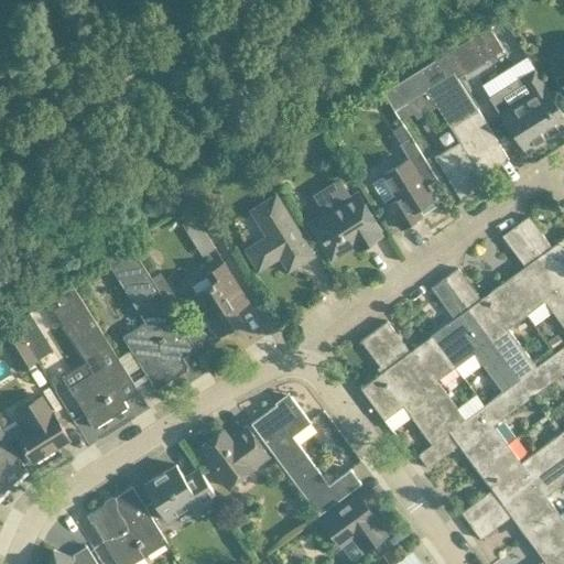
[(517,10),(506,18),(512,29),(524,22),(517,10)]
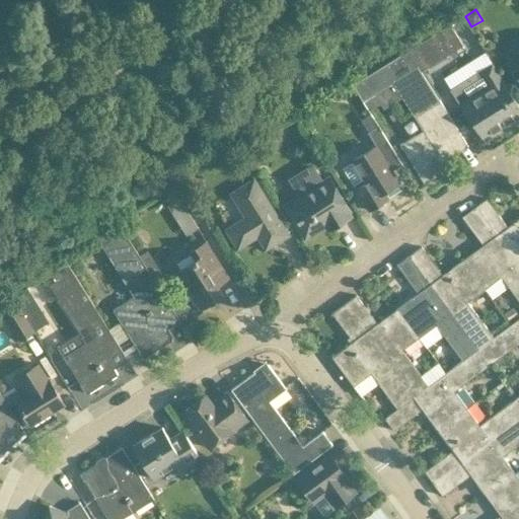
[(463,45),(450,23),(408,50),(422,71),(463,45)]
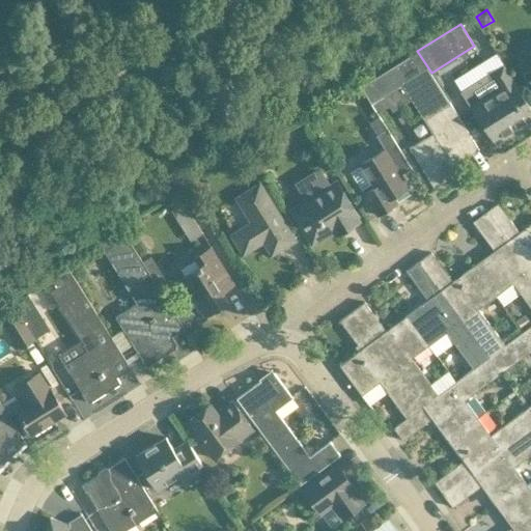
[(449,168),(479,149),(479,148),(431,73),(417,51),(361,86),(371,104),(401,84),(432,133),(410,147),(434,187),(453,174),(449,168)]
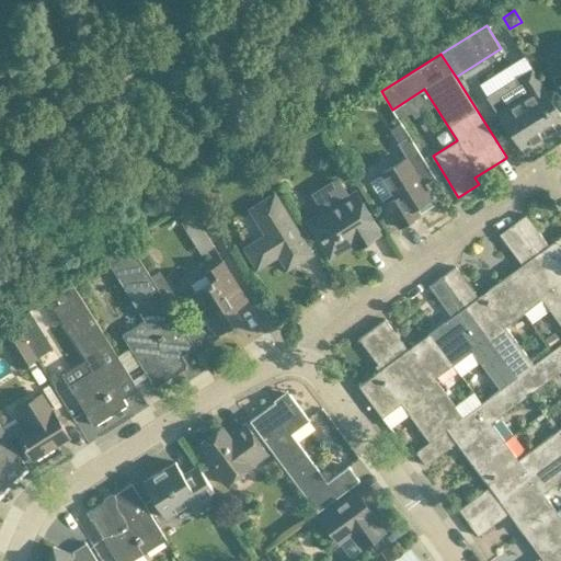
[(533,69),(489,96),(499,113),(507,127),(511,133),(515,139),(523,151),(560,127),(560,113),(556,105),(533,69)]
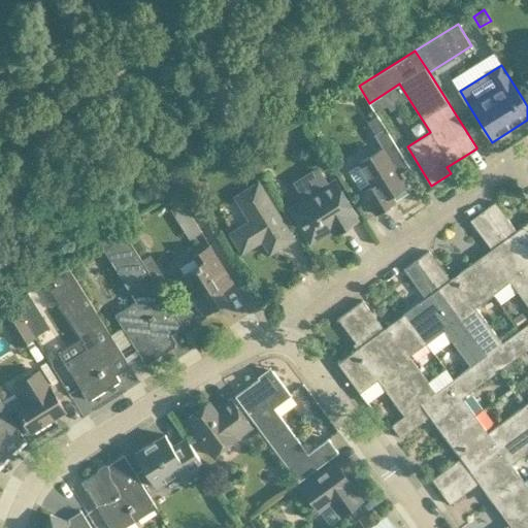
[(527,65),(519,71),(527,85),(527,65)]
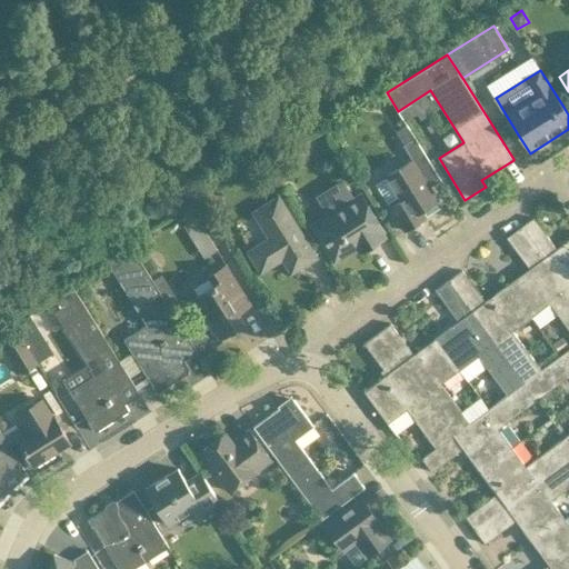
[(386,178),(375,185),(386,203),(397,197),(395,192),(397,191),(402,200),(391,207),(393,211),(405,230),(417,222),(426,217),(420,209),(438,199),(430,187),(441,179),(415,137),(408,141),(417,157),(412,159),(387,176),(389,180),(387,181),(386,178)]
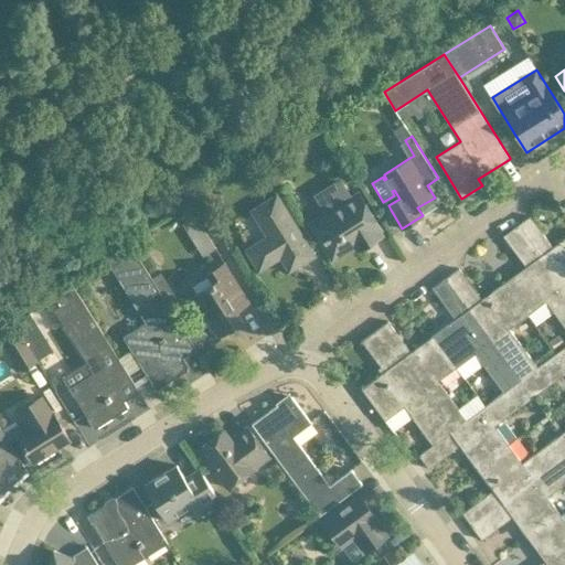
[(281,164),(270,171),(277,182),(287,176),(281,164)]
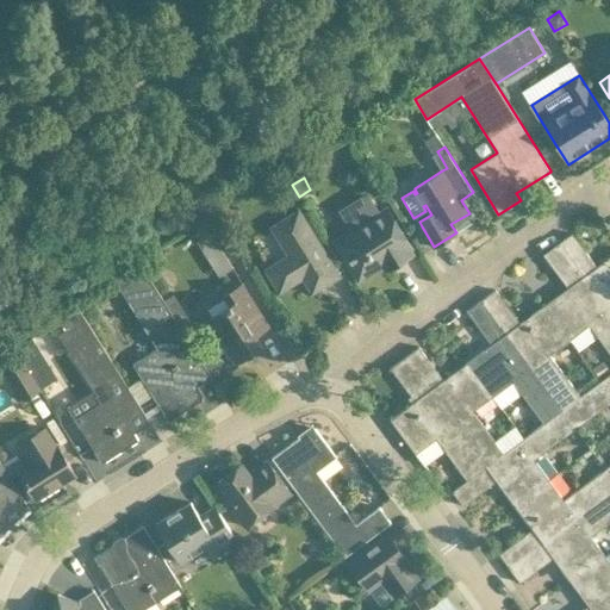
[(387,269),(392,266),(412,254),(409,248),(411,247),(387,209),(378,213),(368,198),(343,212),(358,236),(340,247),(359,279),(384,263),(387,269)]
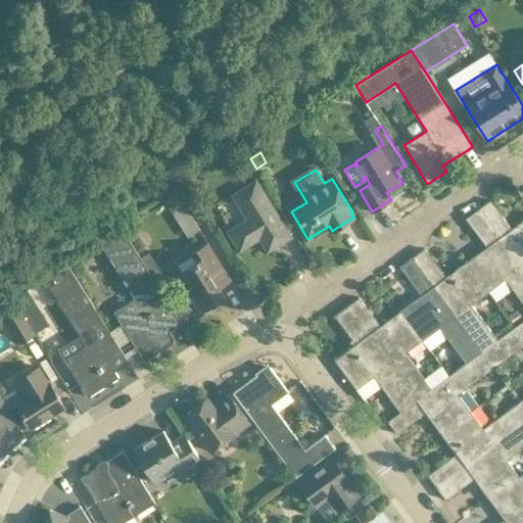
[(256,180),(250,184),(233,194),(247,219),(228,231),(240,250),(259,238),(268,250),(273,247),(271,244),(288,233),(290,237),(291,236),(256,180)]
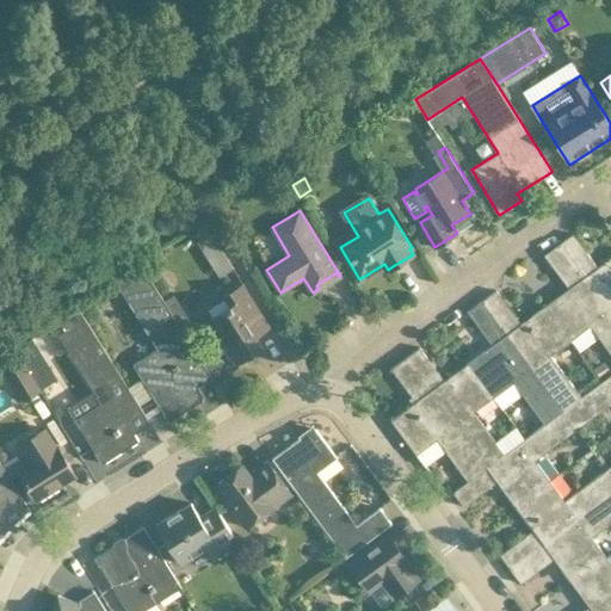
[(559,244),(610,314),(610,257),(598,266),(573,233),(559,244)]
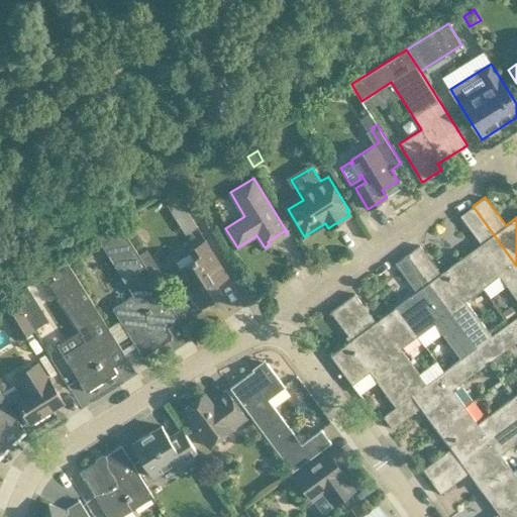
[(516,299),(516,266),(473,206),(460,215),(482,243),(461,259),(483,288),(500,276),(516,299)]
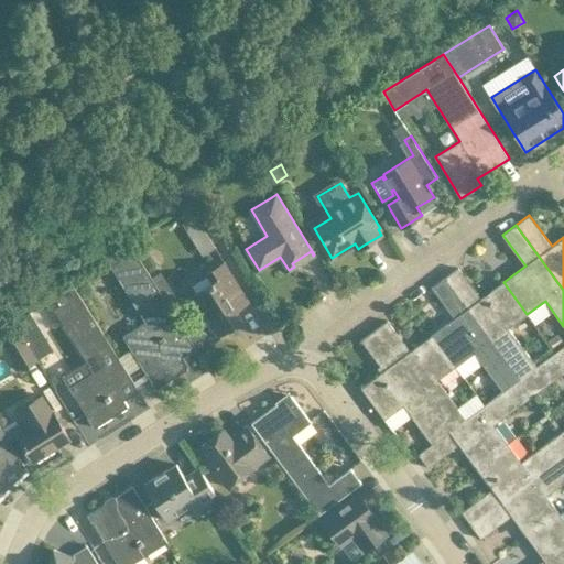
[(145,246),(137,251),(142,260),(147,257),(148,251),(145,246)]
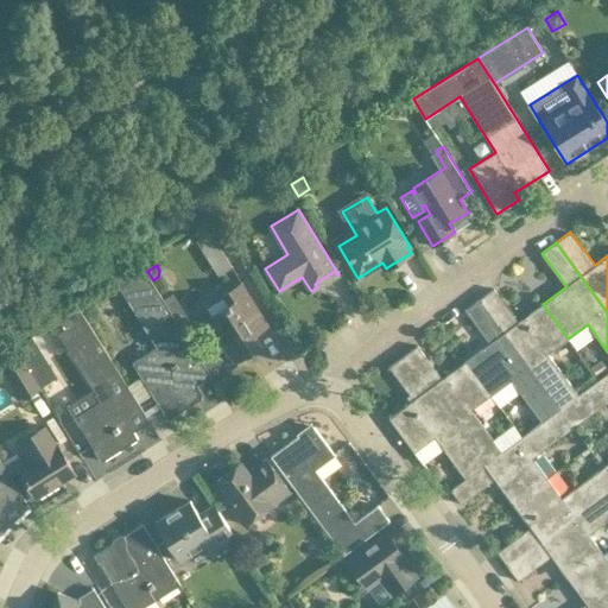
[(144,266),(118,283),(157,347),(133,362),(169,419),(201,398),(202,392),(197,384),(210,375),(225,398),(226,398),(183,329),(172,312),(144,266)]
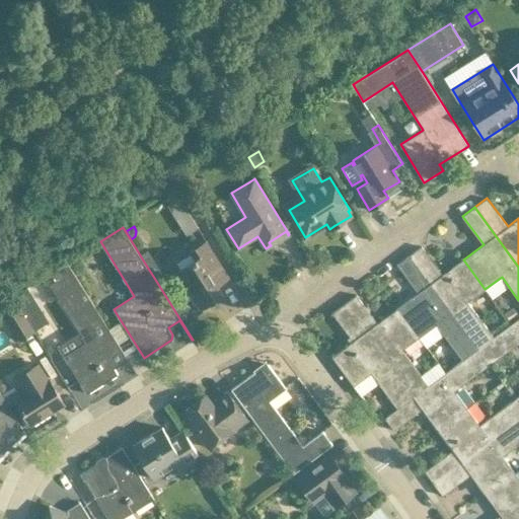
[(177,271),(190,290),(201,307),(223,293),(217,284),(228,277),(206,241),(192,250),(197,258),(177,271)]
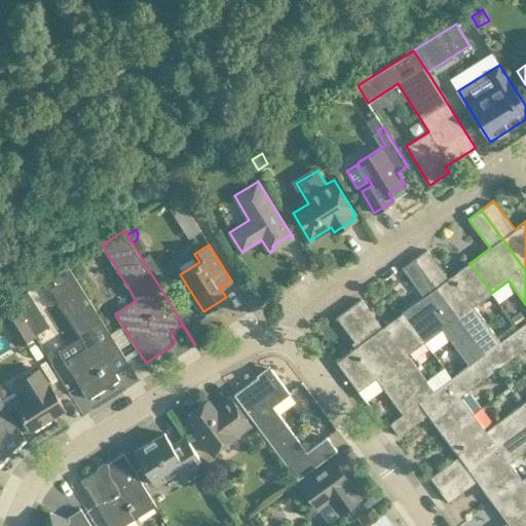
[(415,259),(485,352),(500,341),(475,306),(491,293),(470,263),(448,278),(427,250),(415,259)]
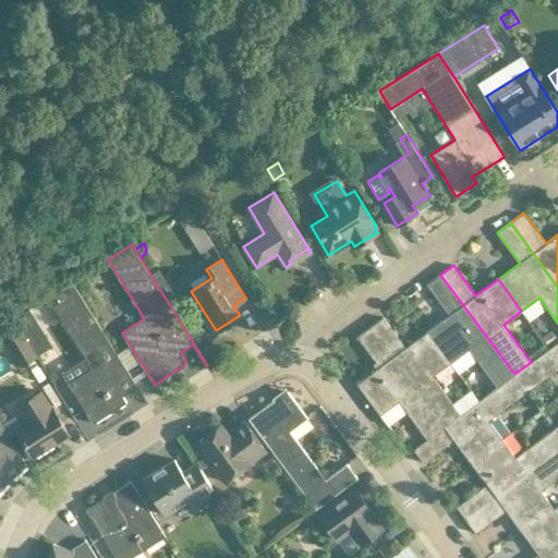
[(497,387),(514,374),(440,275),(427,284),(449,315),(427,330),(451,363),(470,350),(477,360),(497,387)]
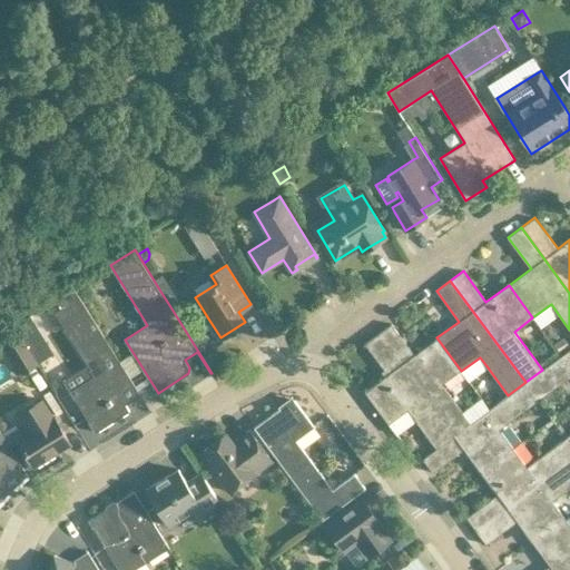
[(74,287),(49,303),(90,367),(86,370),(90,376),(69,390),(96,432),(129,410),(116,389),(130,380),(137,392),(138,391),(74,287)]
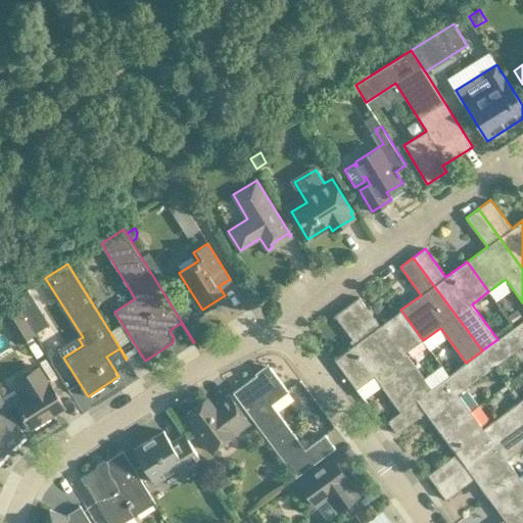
[(156,264),(148,269),(157,283),(165,278),(156,264)]
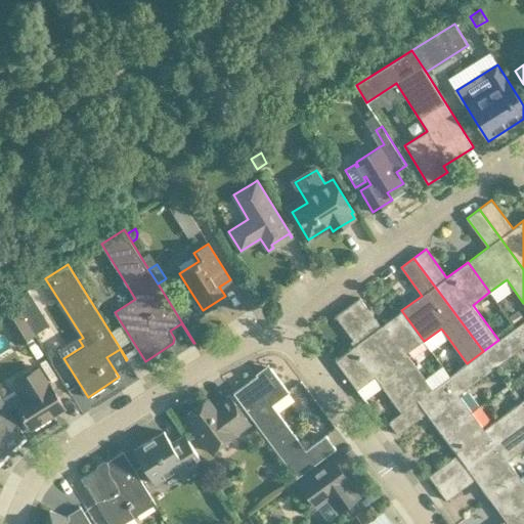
[(28,290),(12,299),(34,334),(49,324),(28,290)]
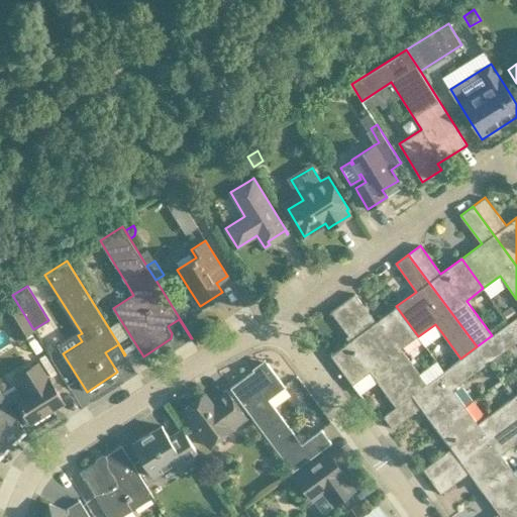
[(343,302),(412,395),(427,384),(419,373),(401,348),(418,336),(396,306),(376,321),(355,294),(343,302)]
